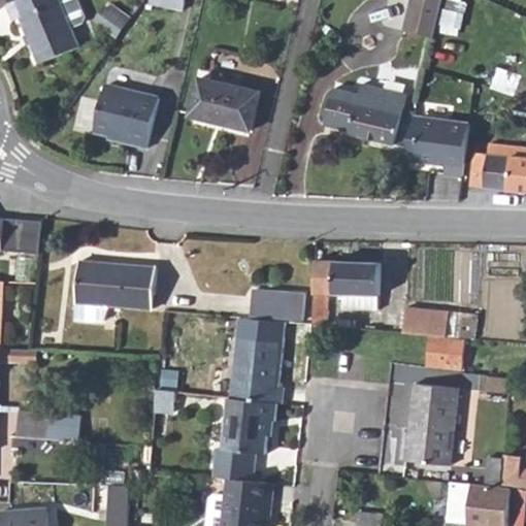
[(11,0),(2,4),(8,20),(13,17),(34,63),(74,45),(67,27),(77,22),(80,17),(73,0),(11,0)]
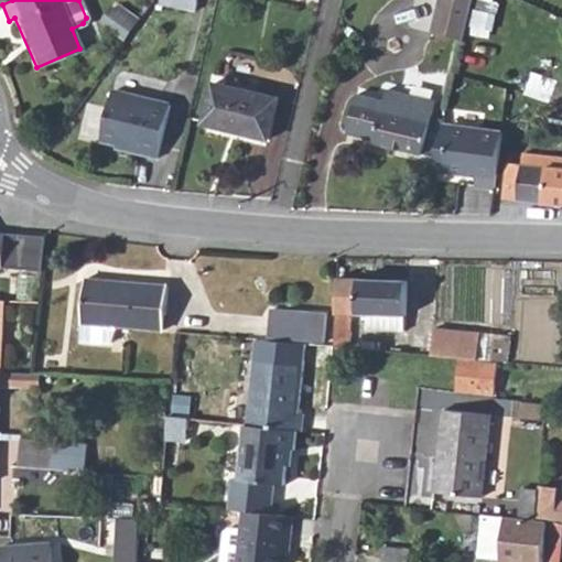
[(159,0),(159,4),(192,11),(194,0),(159,0)]
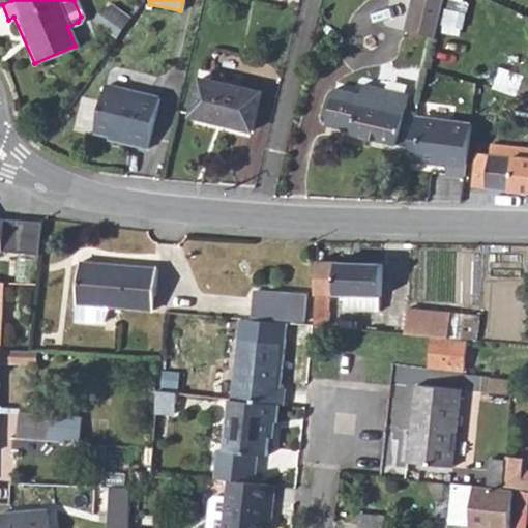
[(410,0),(404,26),(434,33),(441,0),(410,0)]
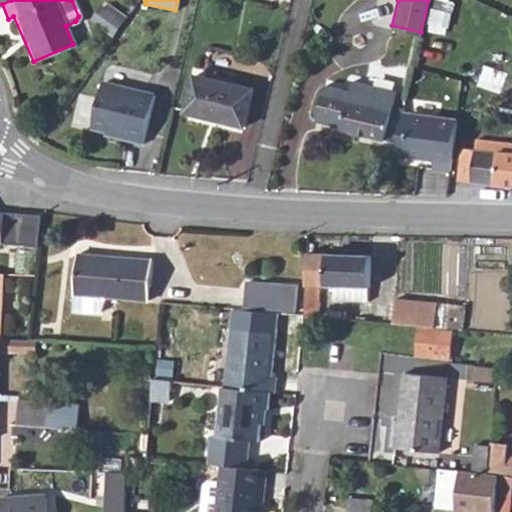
[(481,59),(473,79),(496,88),(501,89),(507,69),(495,65),(481,59)]
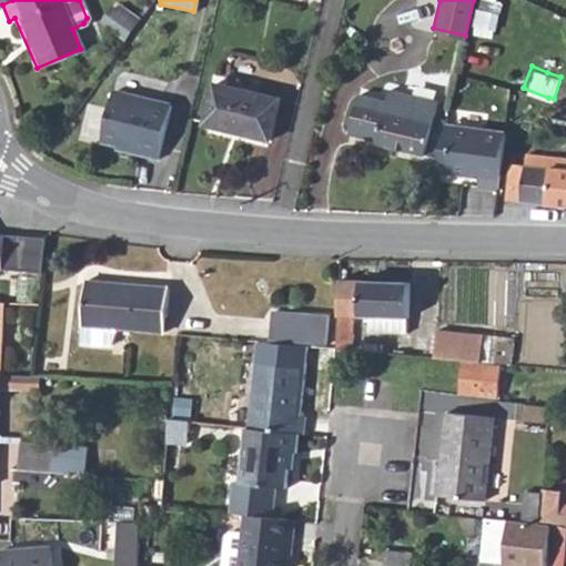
[(201,124),(203,124),(242,134),(266,141),(276,102),(212,84),(201,124)]
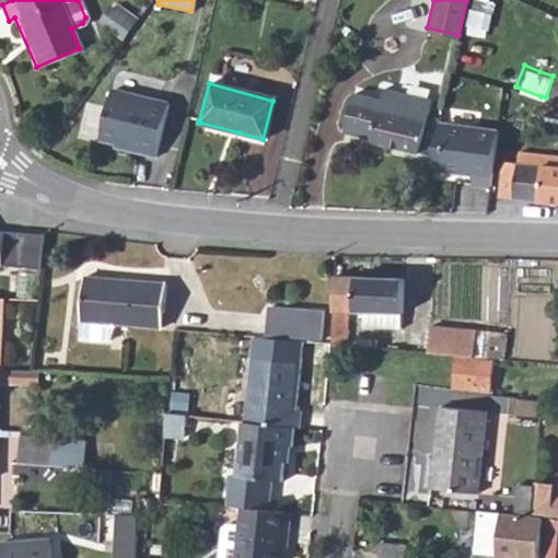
[(99,135),(114,139),(138,144),(136,150),(153,154),(166,102),(109,88),(99,135)]
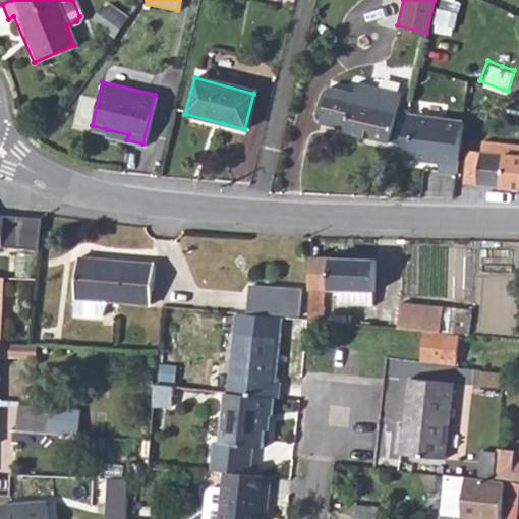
[(328,88),(320,124),(343,128),(342,131),(388,141),(398,95),(355,83),(353,94),(328,88)]
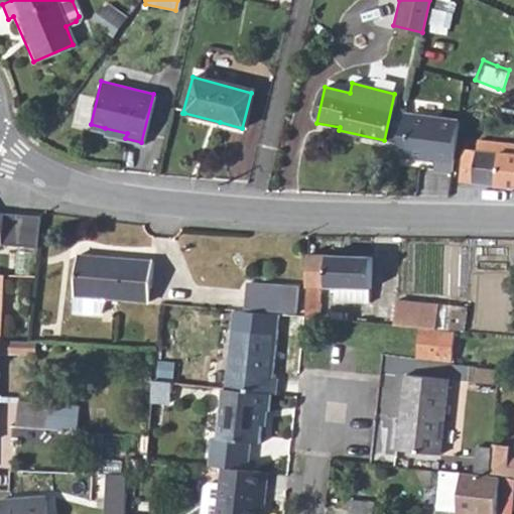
[(432,170),(452,169),(459,116),(405,108),(396,153),(433,159),(432,170)]
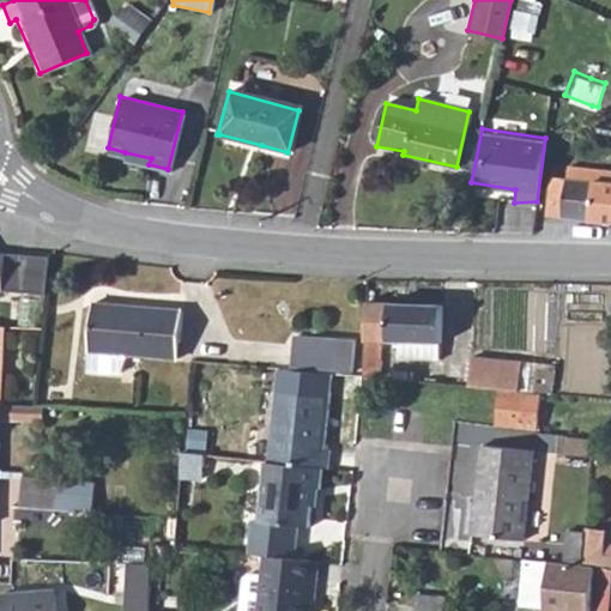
[(261,145),(219,134),(218,143),(259,153),(261,145)]
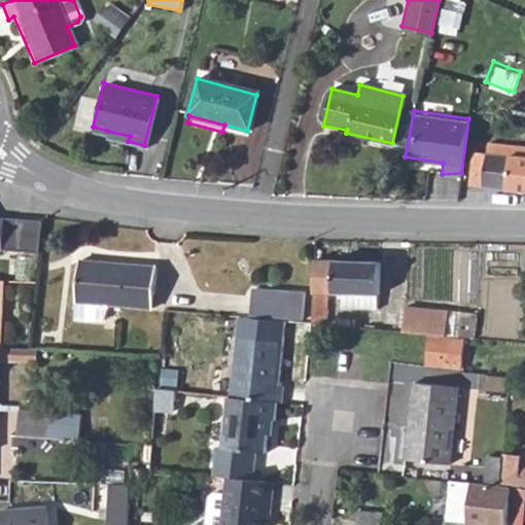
[(107,131),(106,136),(128,141),(130,136),(107,131)]
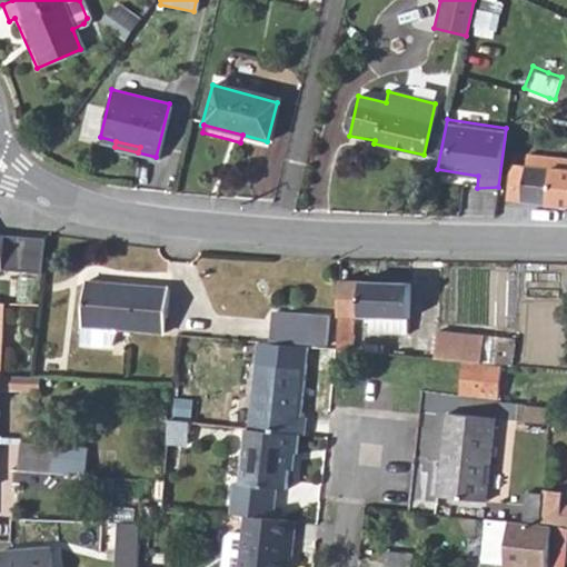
[(505,200),(518,201),(566,207),(566,169),(555,168),(555,157),(528,153),(526,162),(508,160),(505,200)]
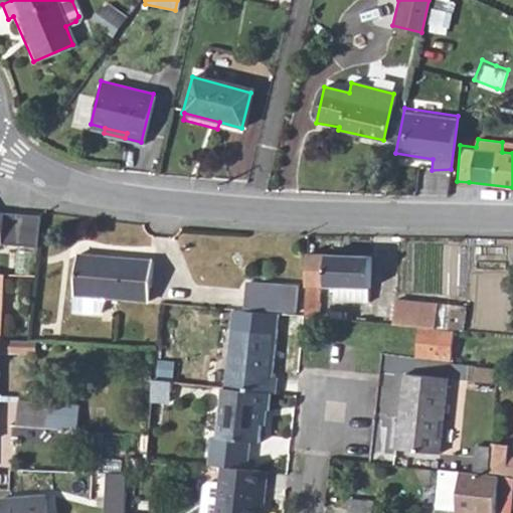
[(0,243),(33,247),(37,215),(0,211),(0,243)]
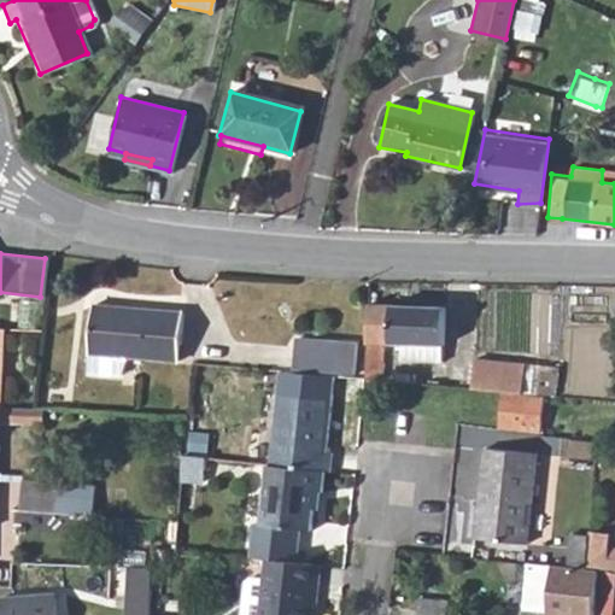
[(88,365),(122,370),(128,356),(130,353),(177,357),(183,309),(95,299),(88,365)]
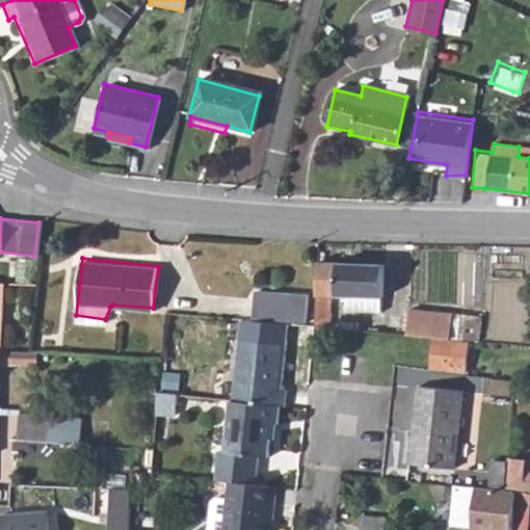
[(315,262),(312,325),(321,326),(321,321),(327,322),(329,296),(344,296),(379,298),(380,264),(315,262)]
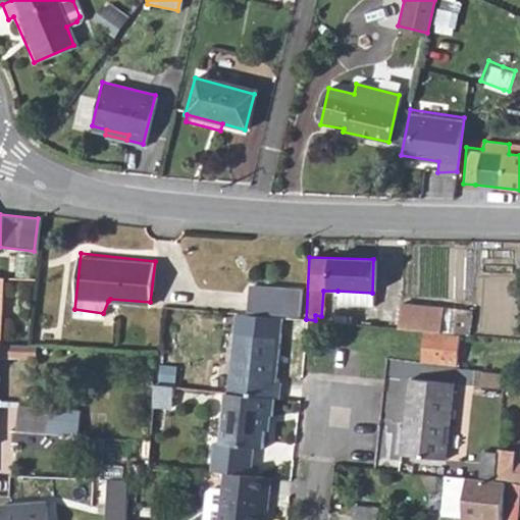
[(279,314),(296,315),(299,290),(247,286),(245,311),(279,314)]
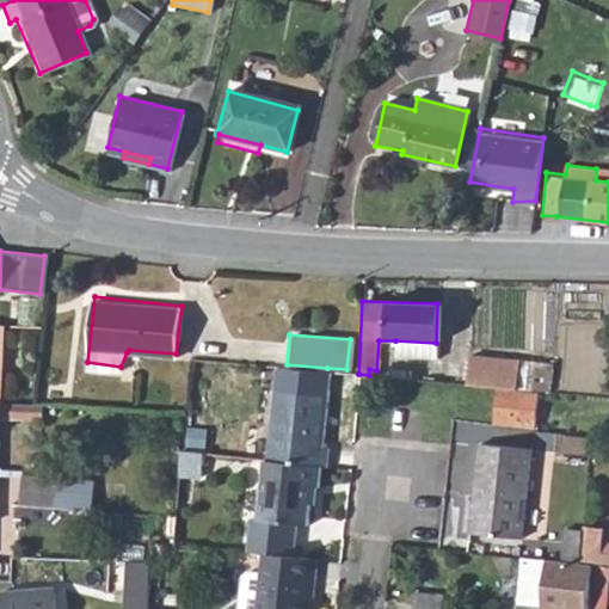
[(436,343),(395,340),(395,360),(436,362),(436,343)]
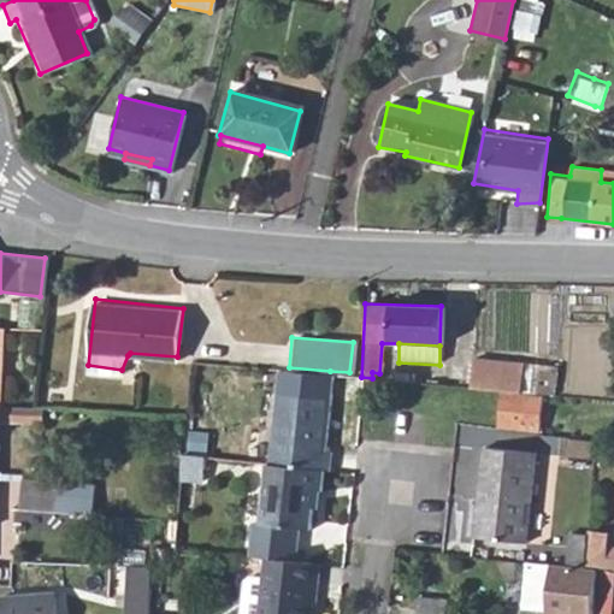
[(471,358),(468,387),(497,389),(518,391),(519,362),(471,358)]
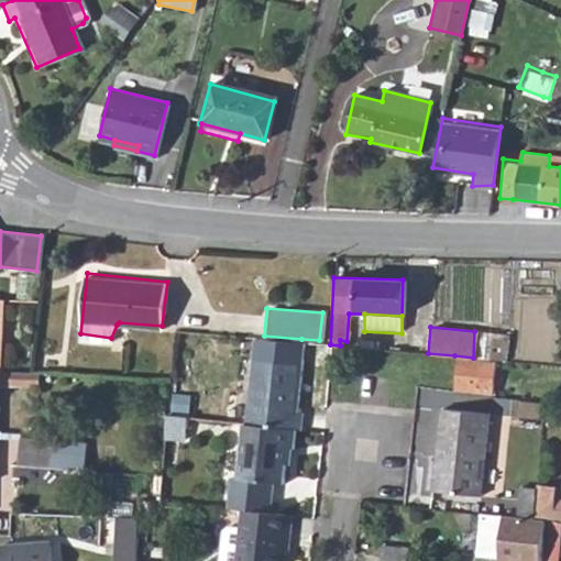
[(253,336),(251,365),(299,371),(301,339),(264,336),(253,336)]
